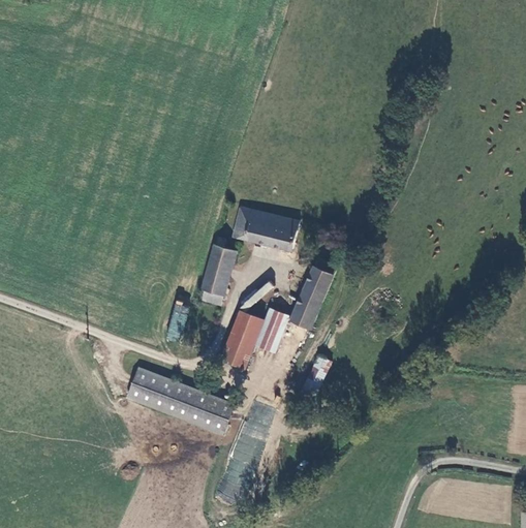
[(237,209),(230,238),(290,252),(297,222),(237,209)]
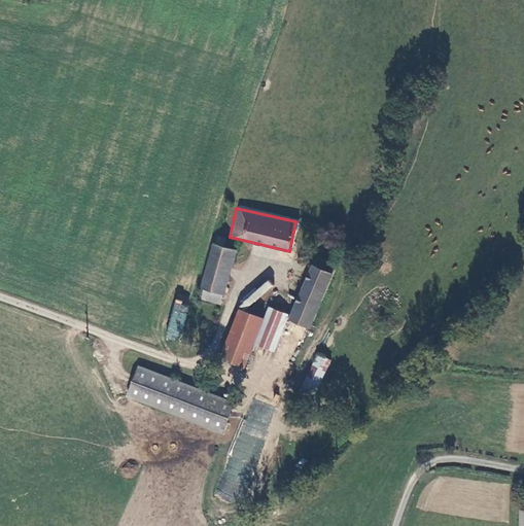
[(202,297),(218,303),(234,251),(212,245),(199,289),(204,290),(202,297)]
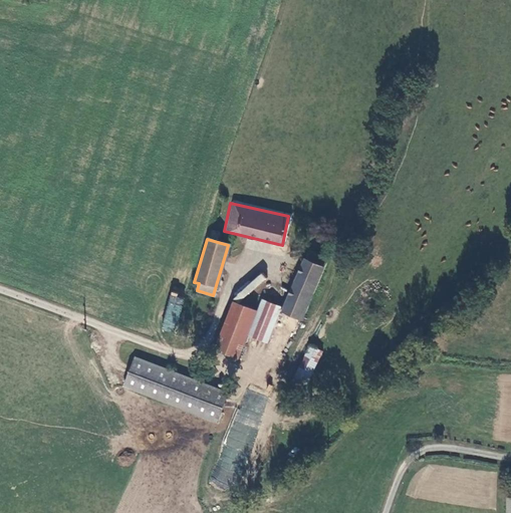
[(280,307),(279,310),(298,318),(323,260),(304,252),(280,307)]
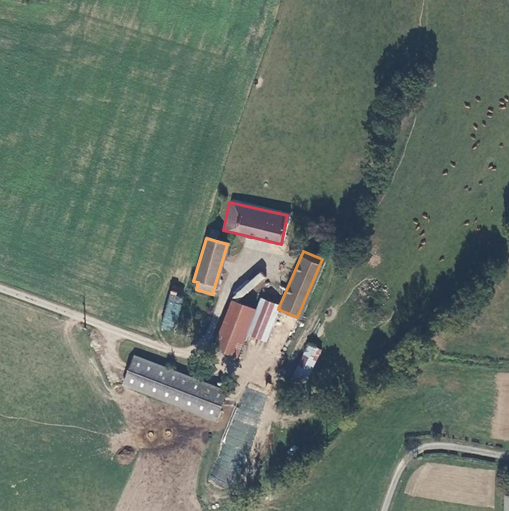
[(159,330),(173,333),(179,295),(164,293),(159,330)]
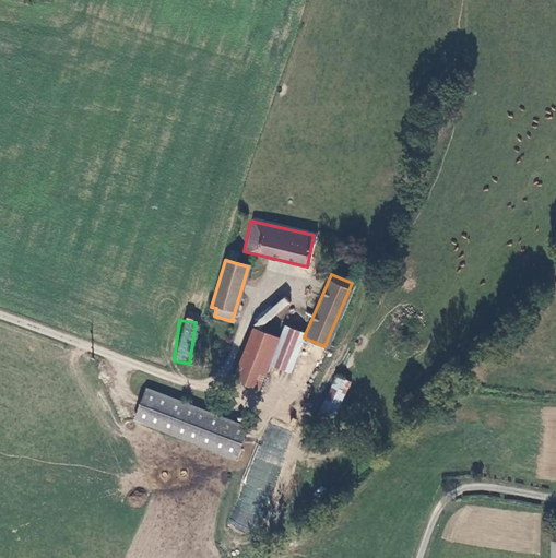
[(279,337),(252,327),(231,379),(256,389),(267,364),(288,374),(304,337),(305,334),(284,324),(279,337)]
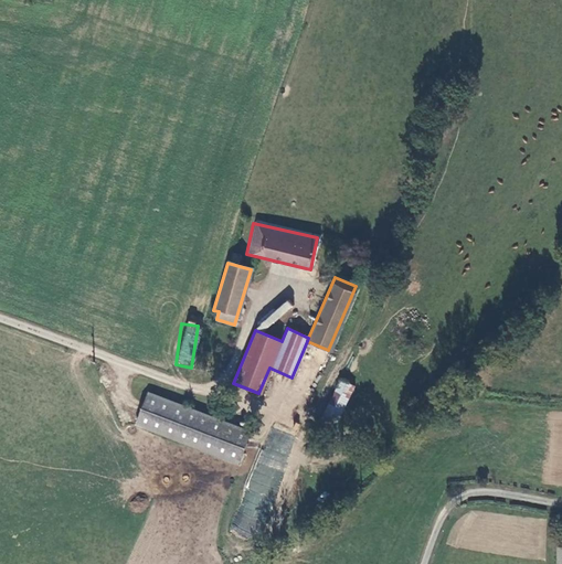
[(336,378),(313,425),(327,432),(350,385),(336,378)]
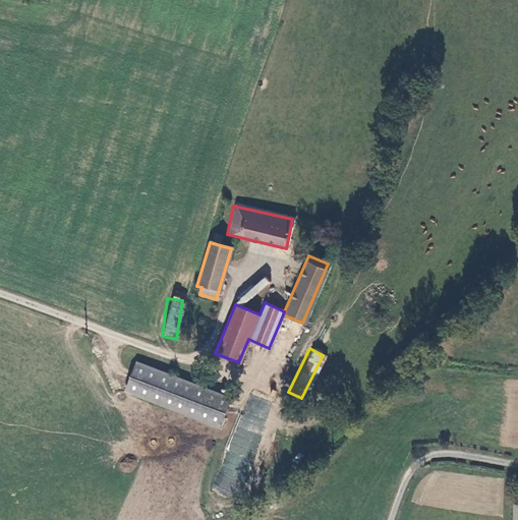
[(233,398),(137,361),(125,391),(223,428),(233,398)]
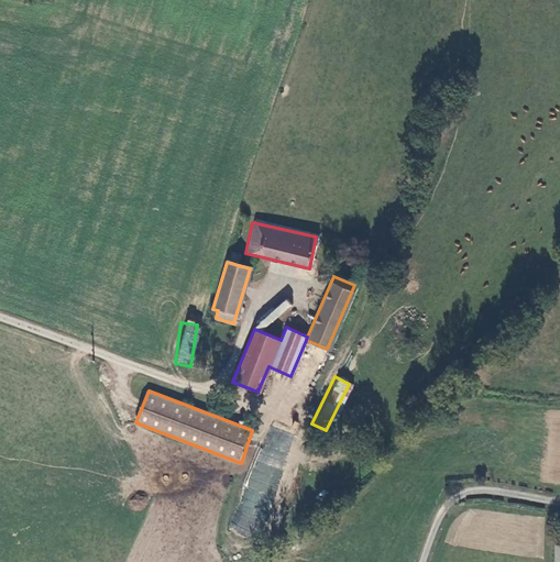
[(268,506),(278,472),(252,464),(243,495),(251,497),(249,507),(251,508),(252,506),(251,506),(253,502),(268,506)]
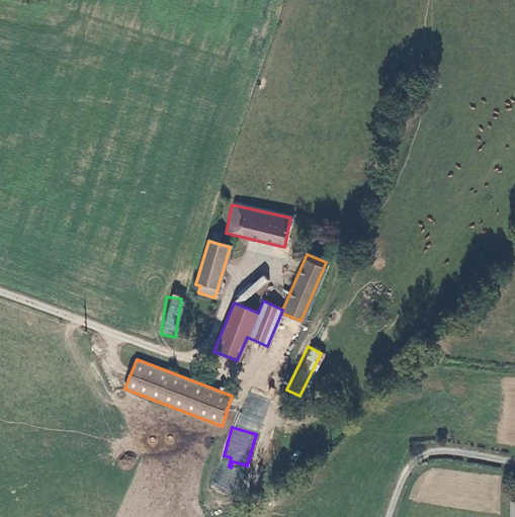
All buildings are outlined.
